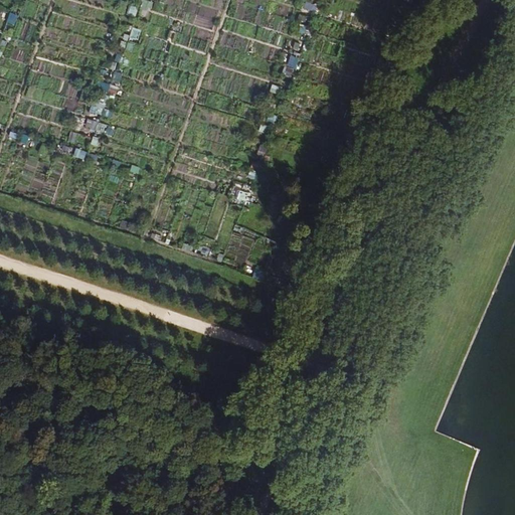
[(306,2),(304,8),(313,11),(315,4),(306,2)]
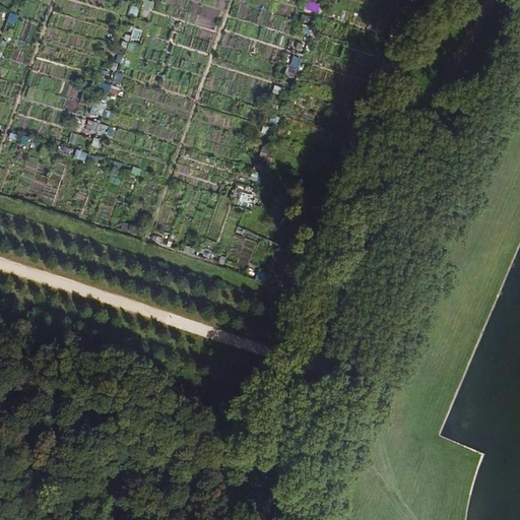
[(137,17),(140,8),(133,6),(130,15),(137,17)]
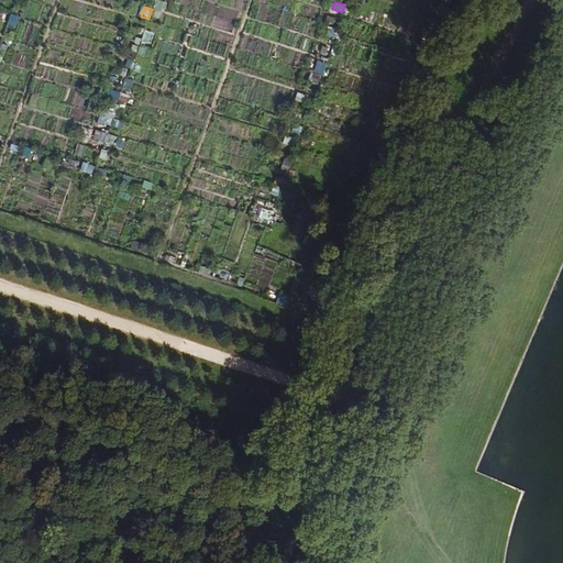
[(8,25),(17,29),(21,17),(12,14),(8,25)]
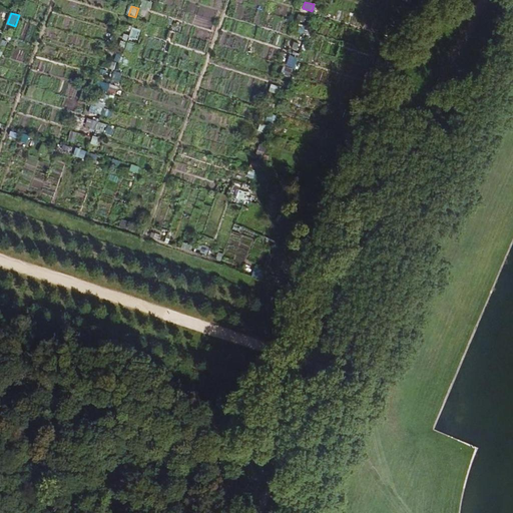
[(294,30),(304,32),(305,26),(296,23),(294,30)]
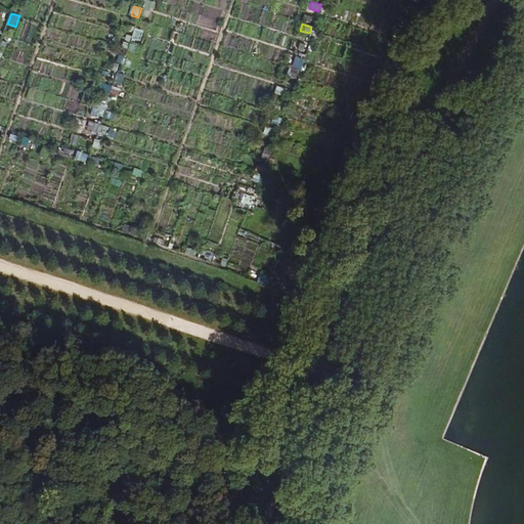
[(135,29),(132,40),(140,42),(143,30),(135,29)]
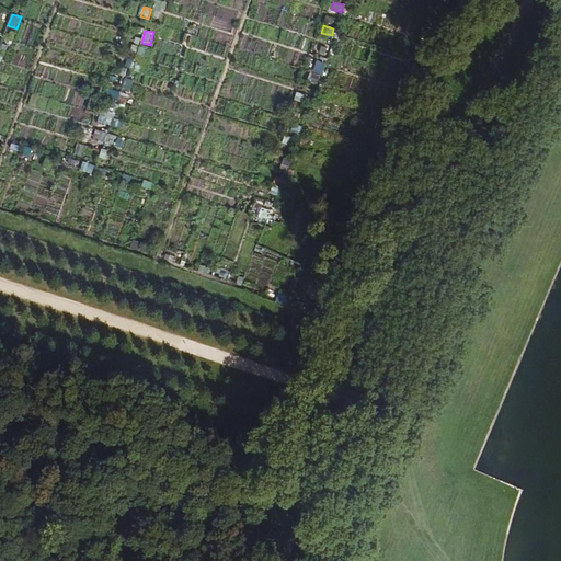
[(318,61),(313,71),(322,75),(327,65),(318,61)]
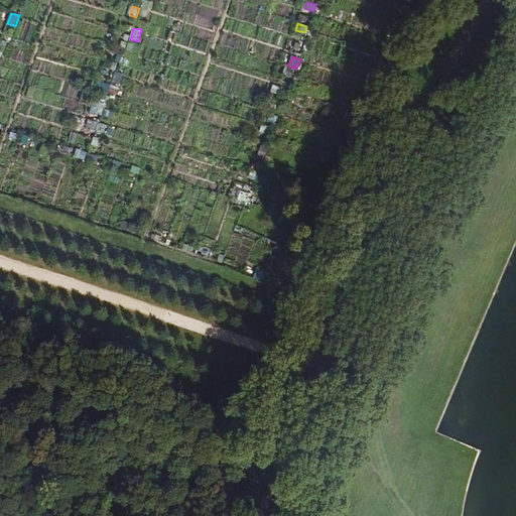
[(279,95),(282,88),(273,85),(271,92),(279,95)]
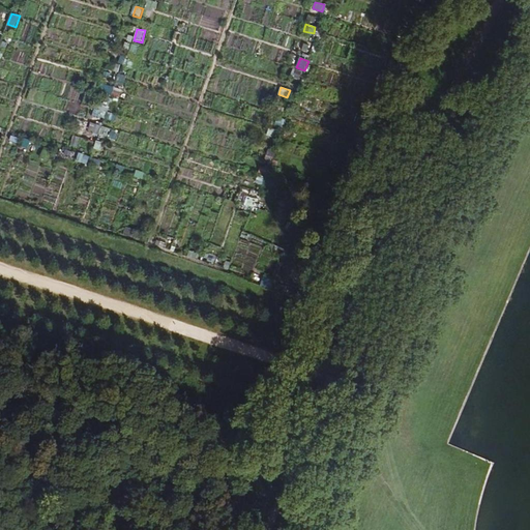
[(92,115),(114,123),(116,115),(94,107),(92,115)]
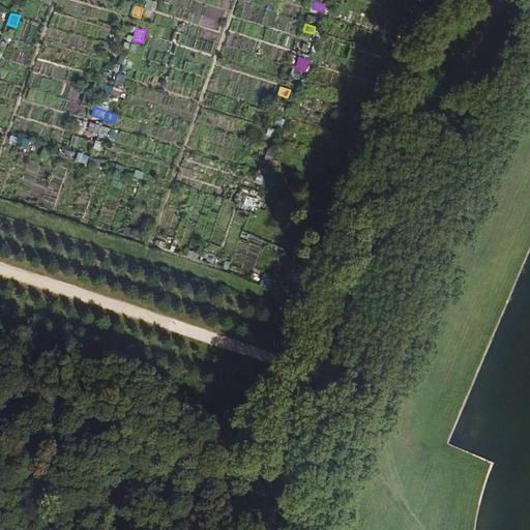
[(117,140),(119,130),(90,123),(88,133),(117,140)]
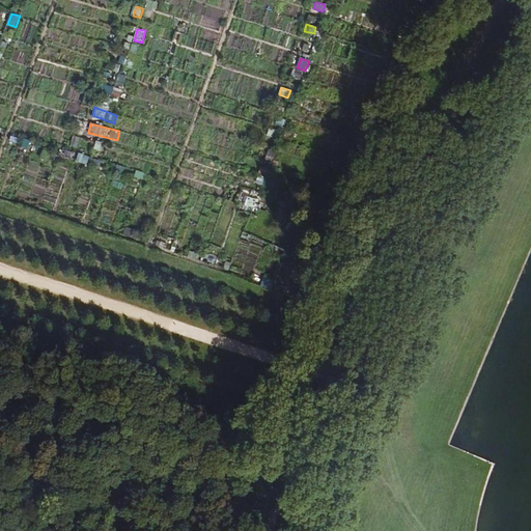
[(80,152),(76,161),(86,165),(90,157),(80,152)]
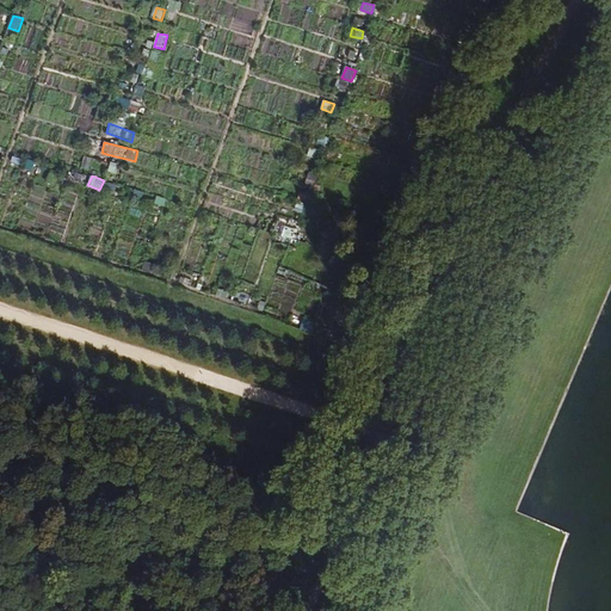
[(294,242),(297,229),(277,223),(273,236),(294,242)]
